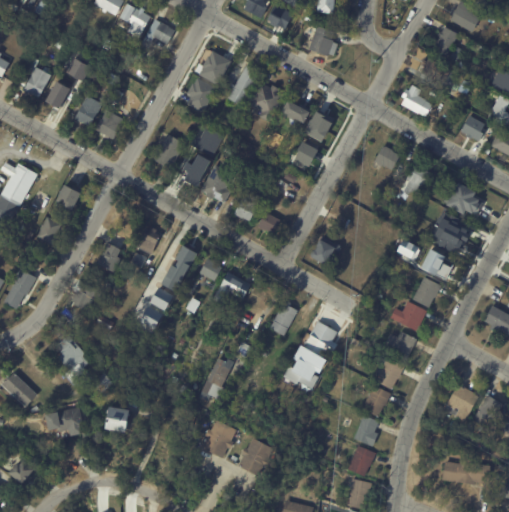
[(118,0),(122,2),(115,16),(93,4),(95,0),(118,0)]
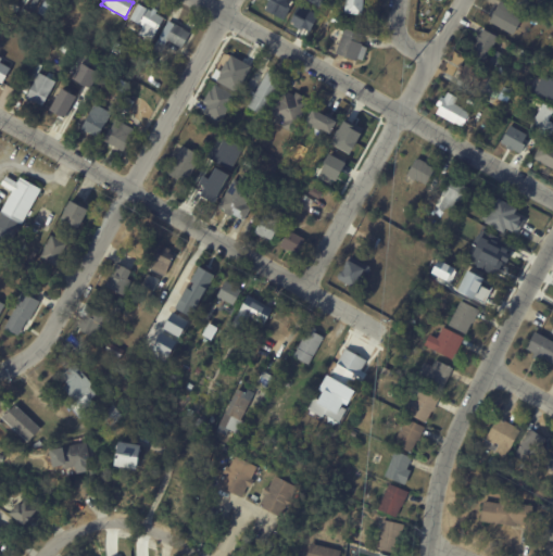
[(292,11),(287,21),(265,7),(268,0),(288,0),(286,5),(293,10),(292,11)]
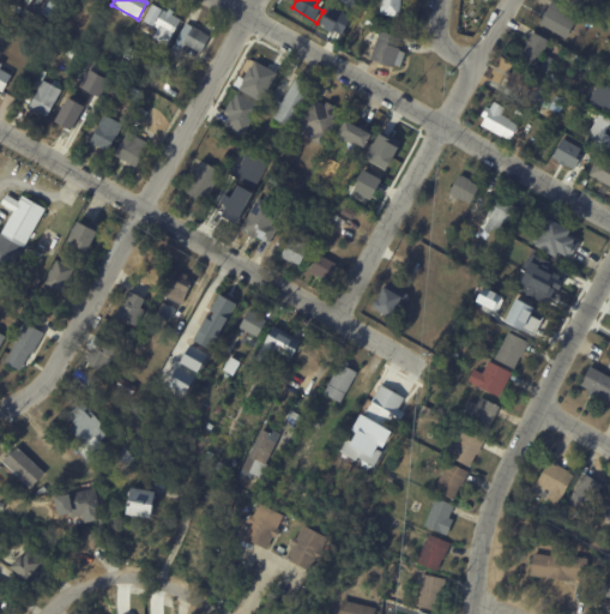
[(402,0),(400,16),(380,13),(381,6),(375,6),(375,0),(402,0)]
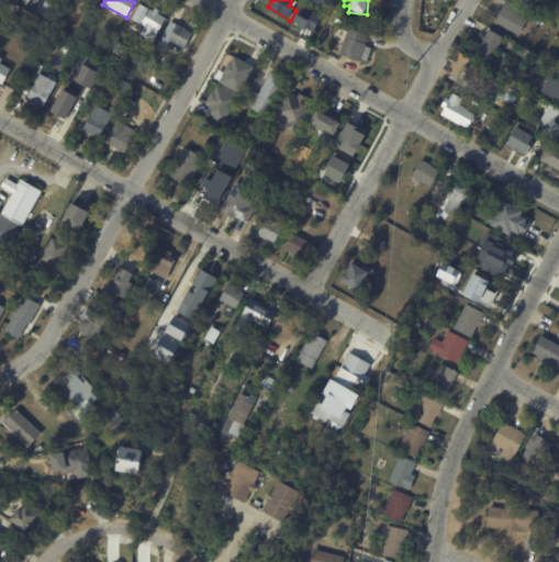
[(490,22),(502,0),(517,9),(514,14),(523,20),(514,35),(490,22)]
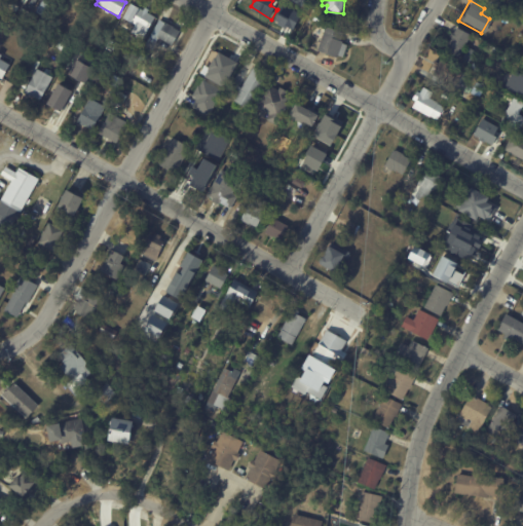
[(499,0),(495,8),(481,0),(499,0)]
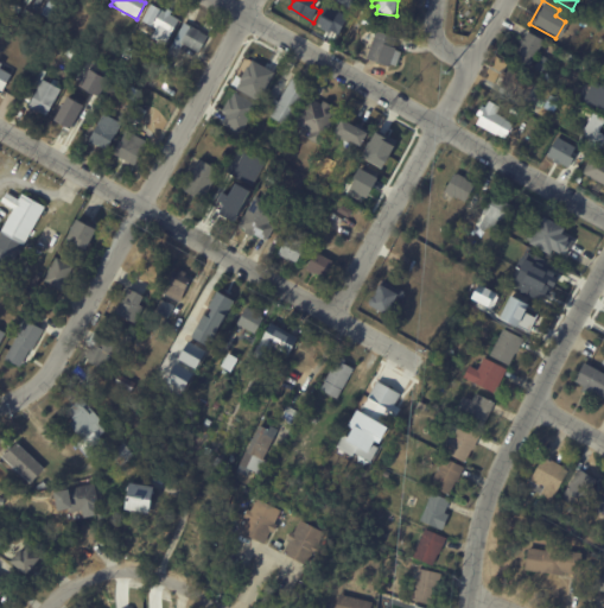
[(156,8),(163,12),(163,11),(167,13),(166,16),(177,21),(163,48),(147,39),(153,29),(141,21),(150,5),(156,8)]
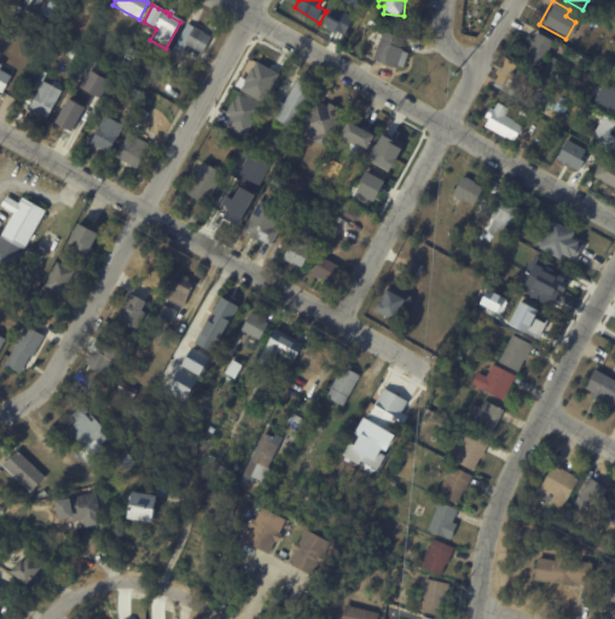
[(192,27),(193,27),(193,25),(203,32),(203,33),(210,36),(201,53),(186,45),(179,58),(169,52),(186,23),(192,27)]
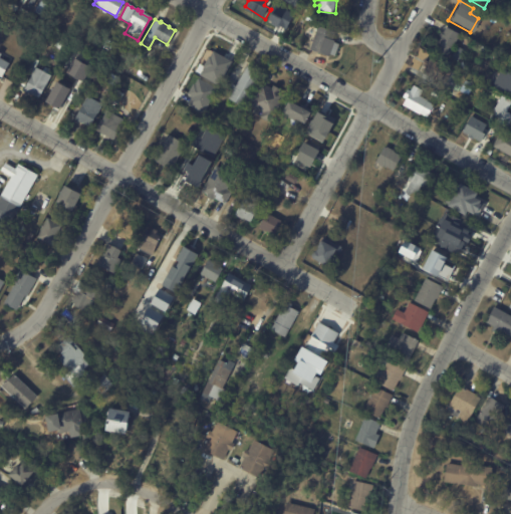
[(119,27),(116,33),(110,30),(113,24),(119,27)]
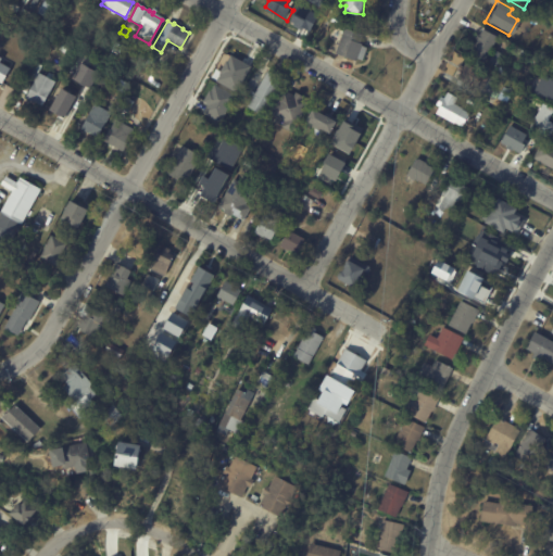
[(334,53),(343,28),(362,35),(359,43),(361,45),(360,47),(366,48),(361,61),(355,59),(354,61),(334,53)]
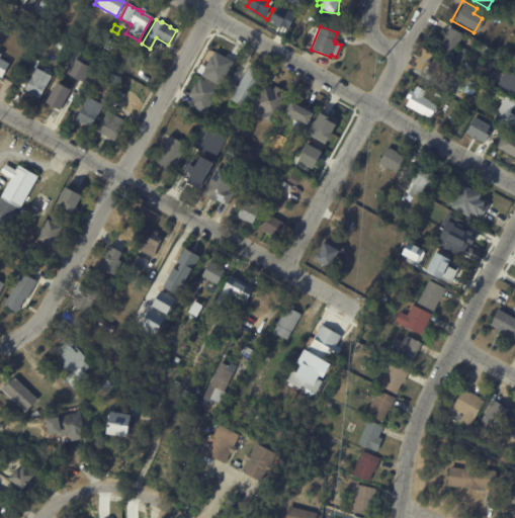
[(447,27),(460,33),(451,53),(460,57),(457,63),(433,51),(440,36),(438,35),(441,30),(443,31),(446,26),(447,27)]
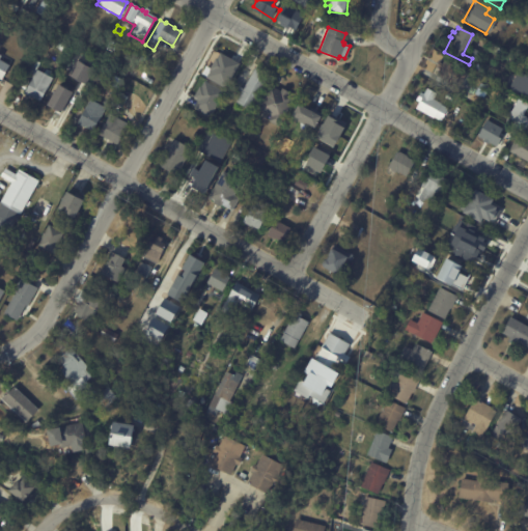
[(110,40),(118,46),(114,54),(105,49),(110,40)]
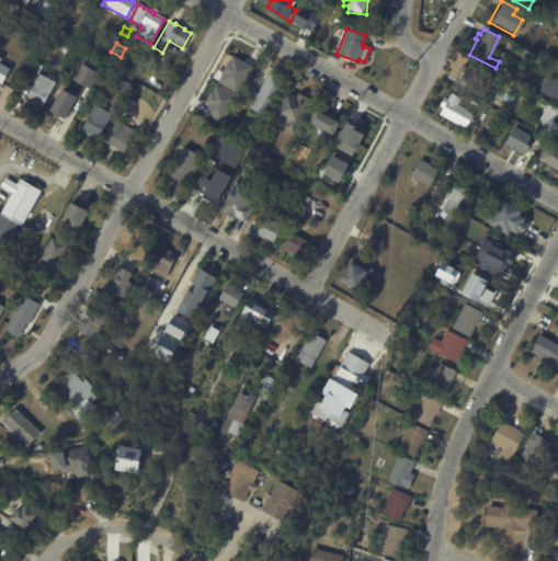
[(60,44),(72,50),(68,57),(56,50),(60,44)]
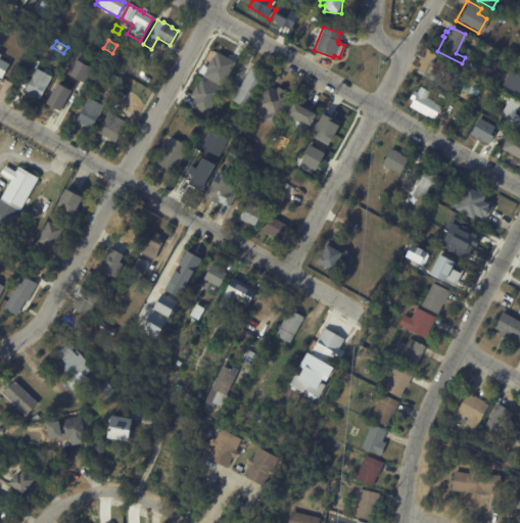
[(148,54),(143,62),(137,58),(141,51),(148,54)]
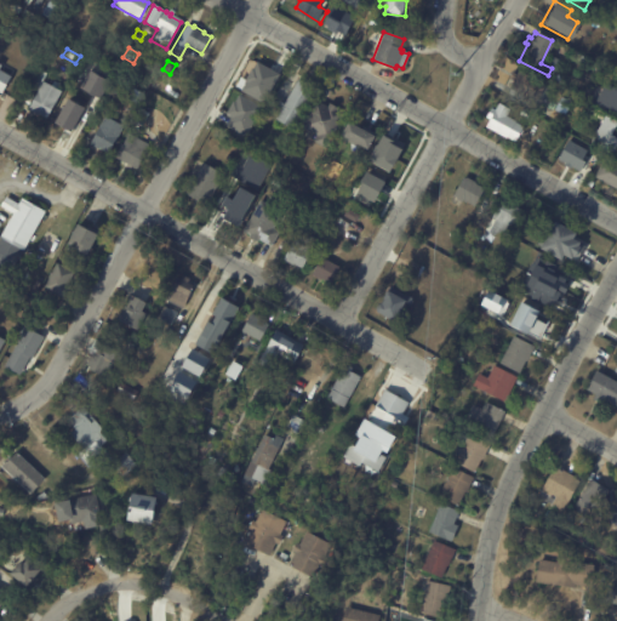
[(274,72),(251,61),(238,91),(262,101),(274,72)]
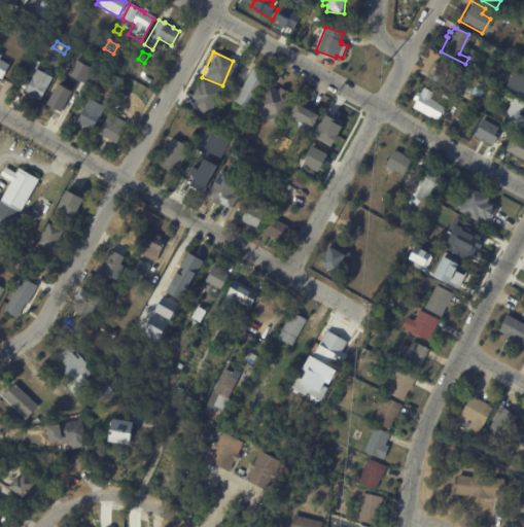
[(0,55),(1,56),(0,58),(0,60),(9,65),(1,79),(0,78),(0,55)]
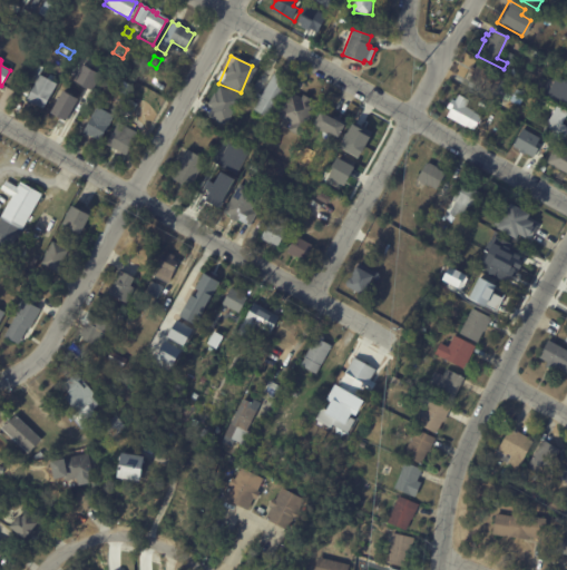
[(33,79),(28,77),(36,64),(42,67),(35,80),(33,79)]
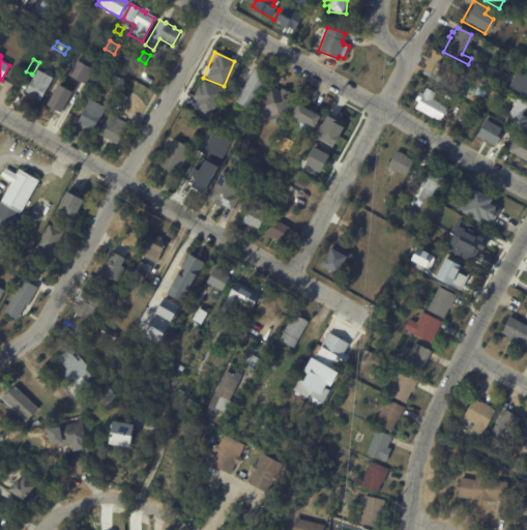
[(65,75),(83,84),(90,67),(72,59),(65,75)]
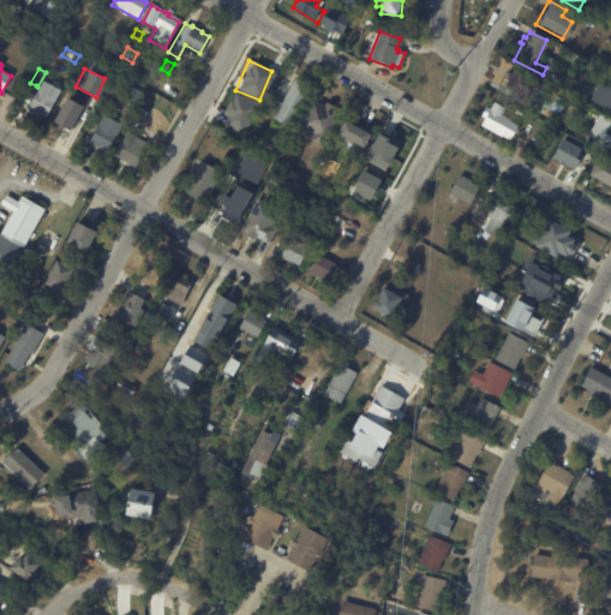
[(537,84),(532,93),(527,90),(522,99),(501,88),(504,79),(501,78),(503,72),(508,75),(509,71),(537,84)]
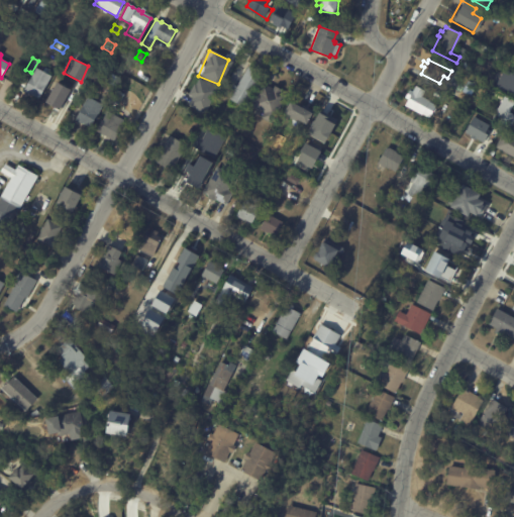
[(253,68),(257,70),(254,73),(262,77),(243,107),(229,99),(233,92),(229,89),(232,84),(236,86),(249,65),(253,68)]
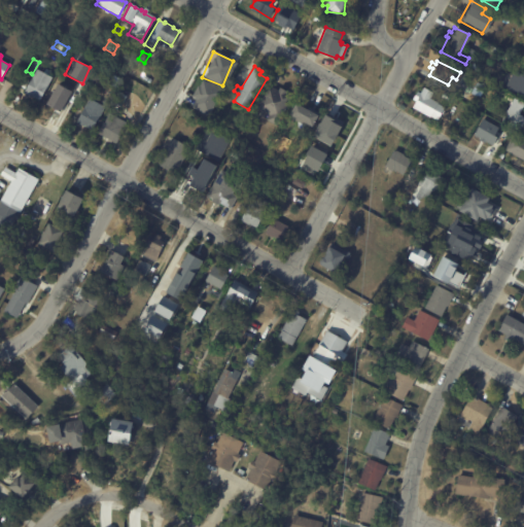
[(43,72),(51,77),(39,100),(32,97),(32,98),(24,93),(36,69),(43,72)]
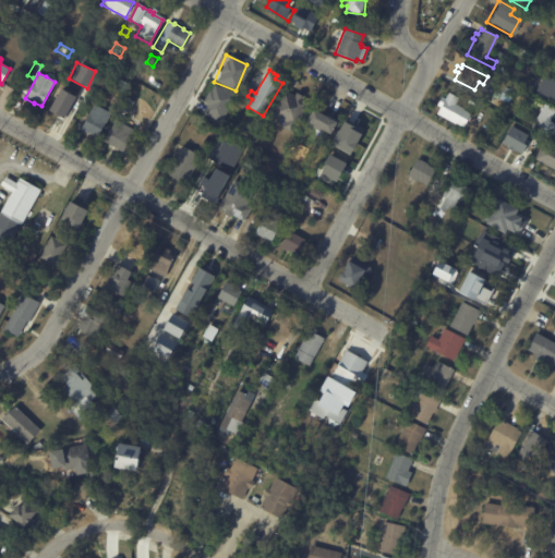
[(543,76),(549,80),(543,87),(538,84),(543,76)]
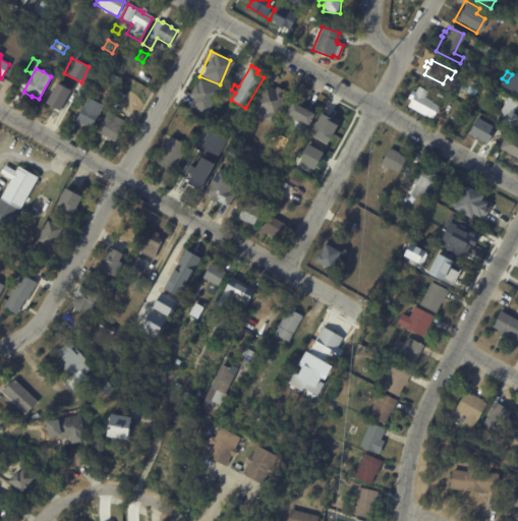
[(115,88),(106,82),(111,73),(120,78),(115,88)]
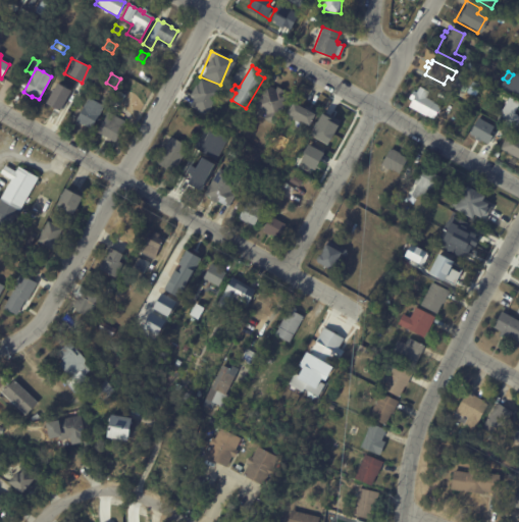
[(188,95),(192,97),(188,105),(204,113),(216,89),(196,79),(188,95)]
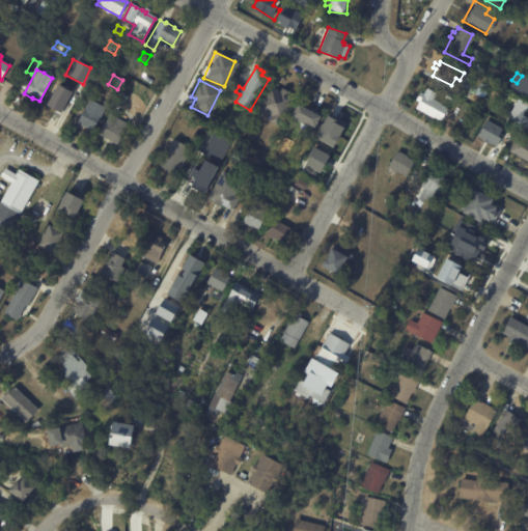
[(67,105),(66,108),(61,105),(57,112),(44,104),(56,83),(74,93),(67,105)]
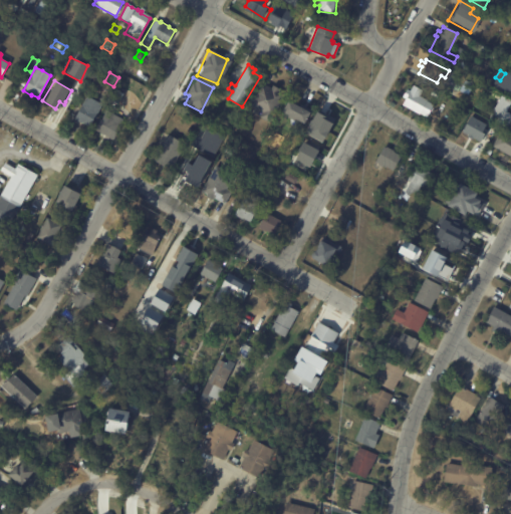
[(464,96),(455,91),(462,80),(470,85),(464,96)]
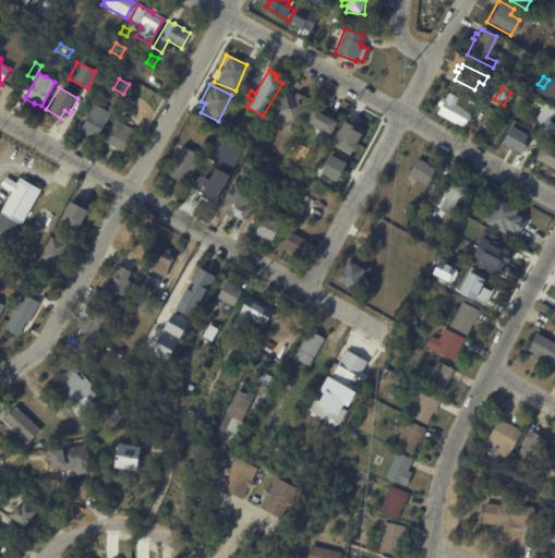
[(284,91),(294,96),(297,93),(304,97),(304,98),(311,101),(293,133),(282,126),(285,122),(272,114),(284,91)]
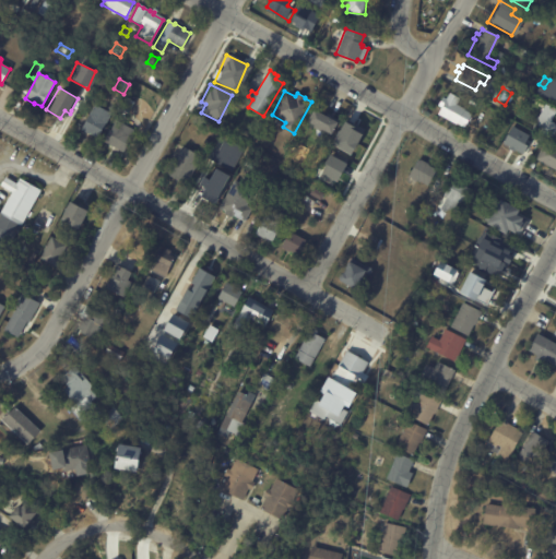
[(465,117),(460,128),(452,123),(452,125),(434,114),(437,107),(434,105),(438,97),(441,98),(445,93),(456,98),(452,105),(461,109),(460,109),(468,114),(465,117)]
